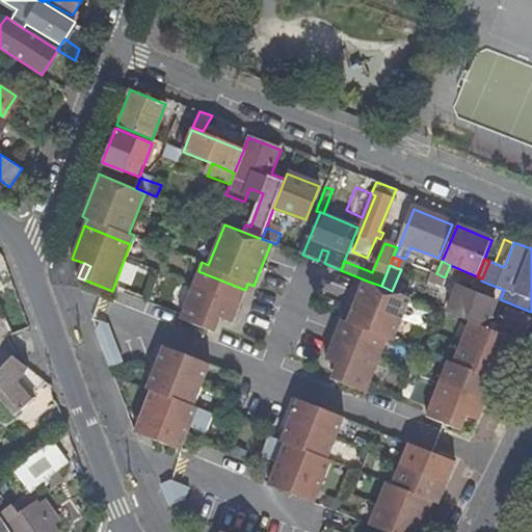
[(232,322),(245,290),(198,271),(180,318),(209,329),(214,316),(219,318),(232,322)]
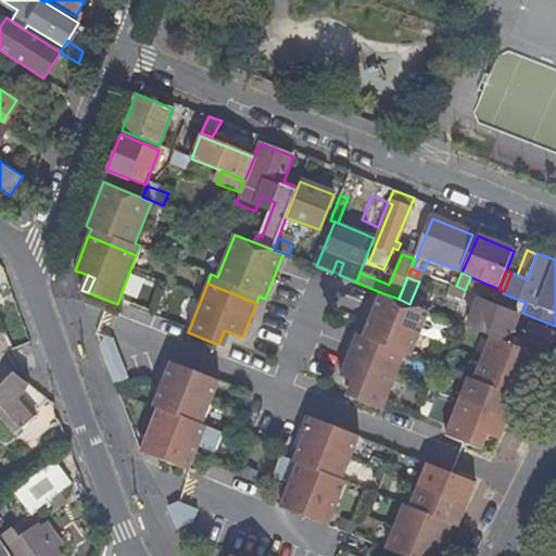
[(465,290),(456,286),(451,283),(447,292),(462,298),(465,290)]
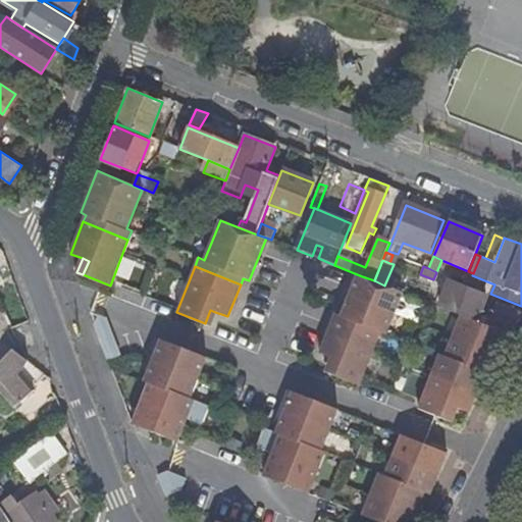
[(334,312),(331,320),(376,338),(379,332),(384,334),(402,293),(357,274),(341,314),(334,312)]
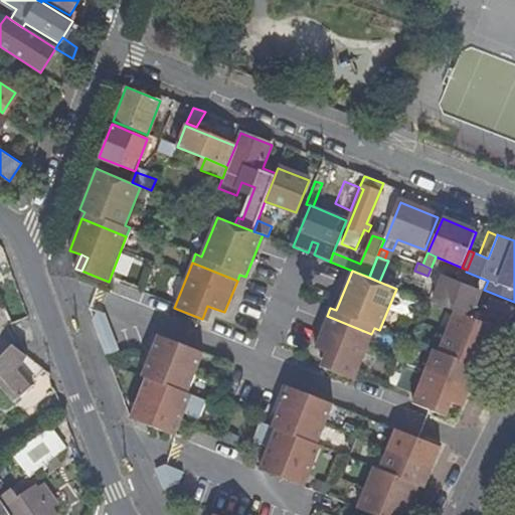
[(445,277),(434,303),(469,317),(471,313),(480,291),(445,277)]
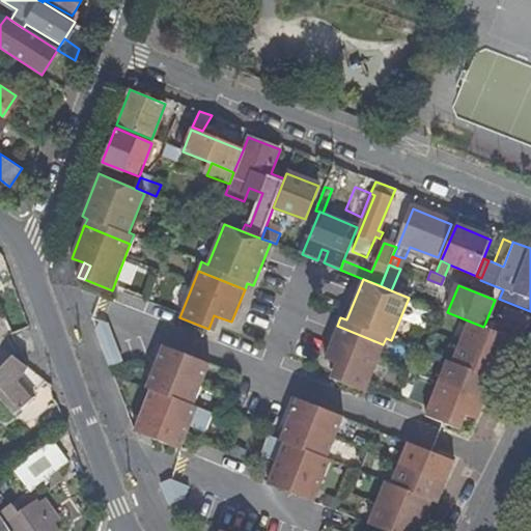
[(503,307),(495,327),(494,331),(519,341),(530,318),(503,307)]
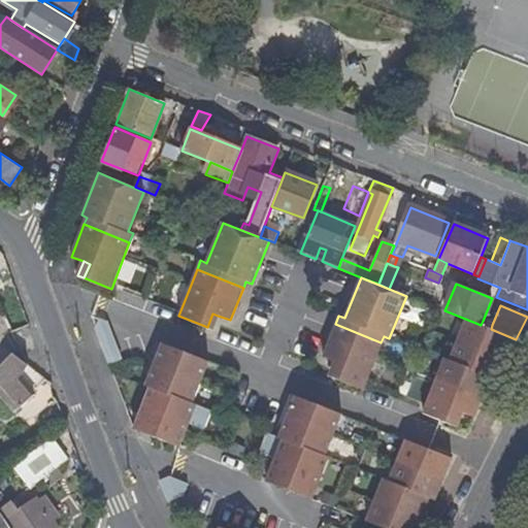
[(212,329),(218,316),(212,314),(207,327),(212,329)]
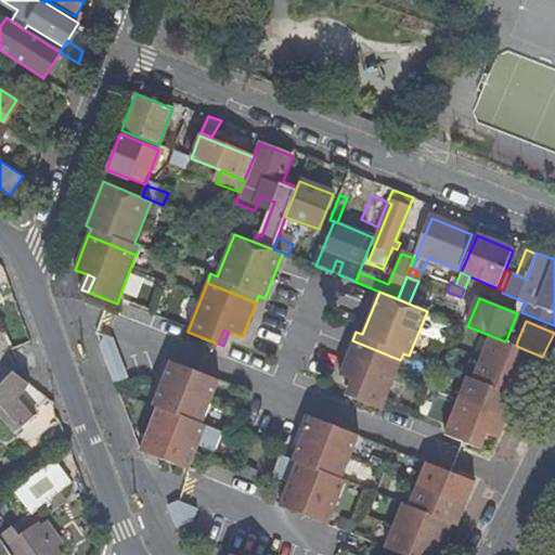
[(116,338),(105,334),(102,344),(116,381),(129,375),(116,338)]
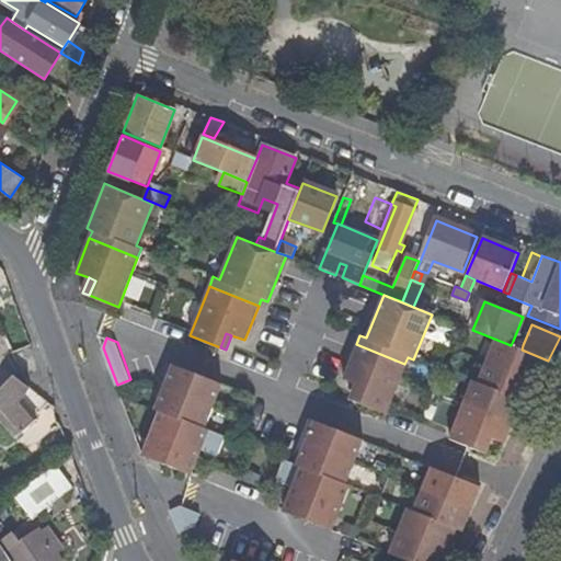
[(471,380),(468,389),(516,409),(519,402),(524,404),(542,358),(493,340),(476,382),(471,380)]
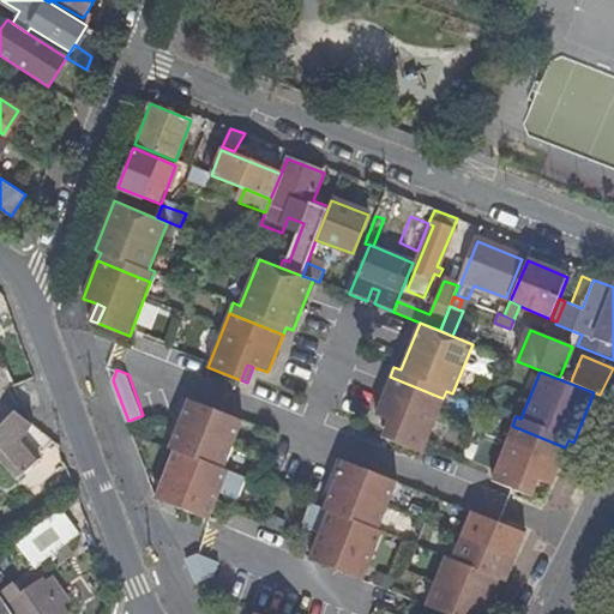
[(421,452),(443,398),(390,377),(375,415),(389,421),(396,423),(390,439),(421,452)]
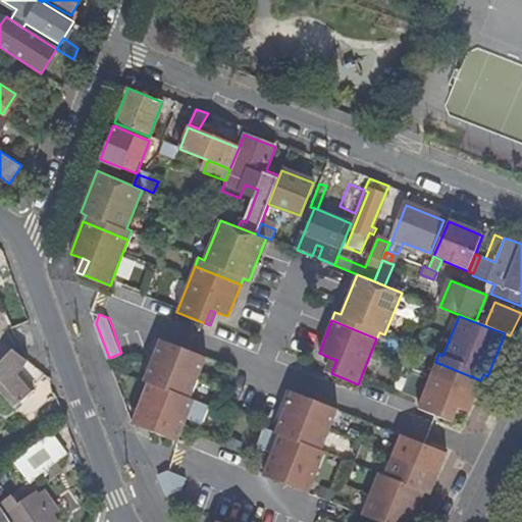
[(206,357),(159,340),(144,379),(148,381),(133,422),(177,439),(187,416),(201,422),(208,403),(190,396),(206,357)]
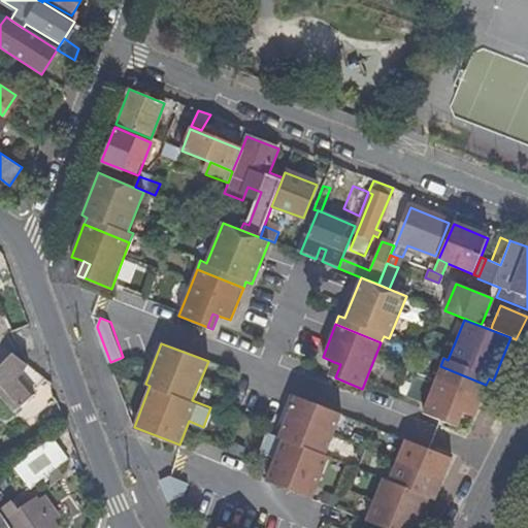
[(32,392),(46,380),(12,354),(0,365),(0,383),(1,384),(0,385),(0,394),(14,411),(35,395),(32,392)]
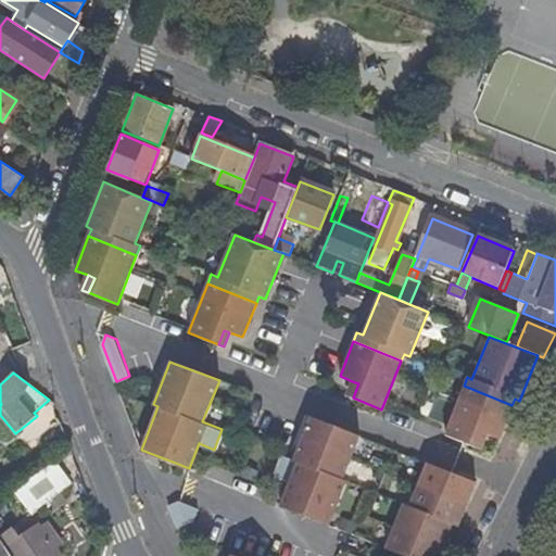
[(345,394),(353,397),(358,383),(352,381),(345,394)]
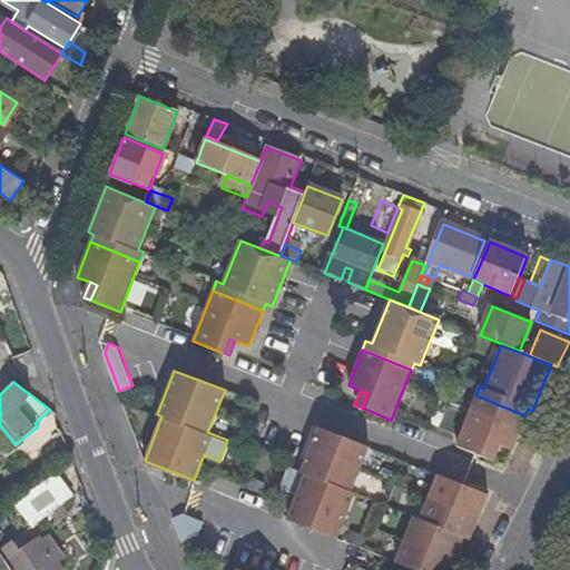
[(511,450),(524,415),(475,395),(455,445),(487,458),(492,443),(499,445),(511,450)]
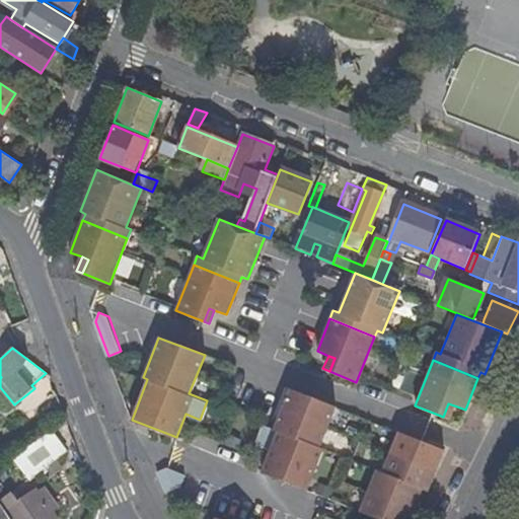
[(334,408),(288,388),(273,428),(264,424),(256,442),(270,447),(261,470),(306,489),(322,447),(318,446),(334,408)]
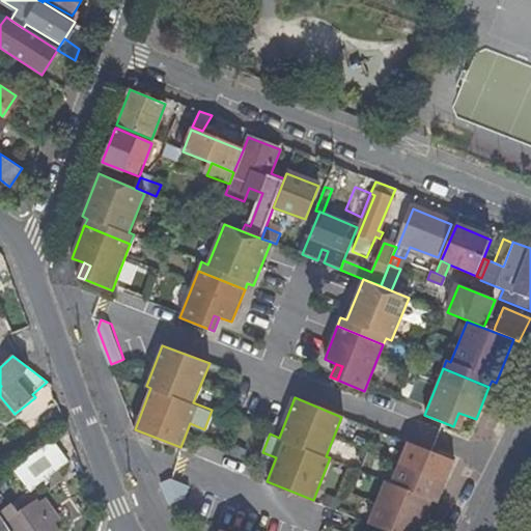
[(459,429),(465,415),(458,413),(453,426),(459,429)]
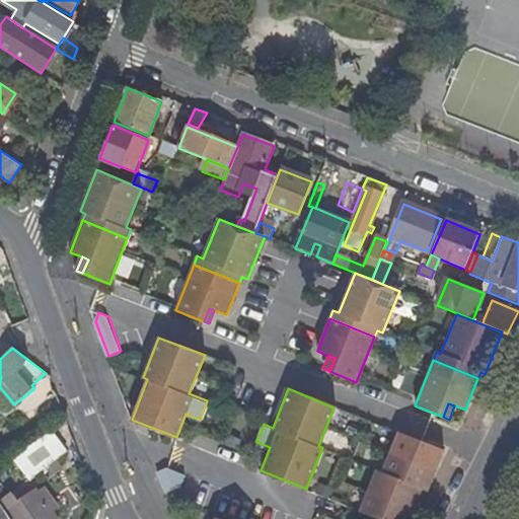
[(408,518),(421,489),(428,491),(443,450),(398,432),(383,471),(376,469),(360,510),(381,518),(408,518)]
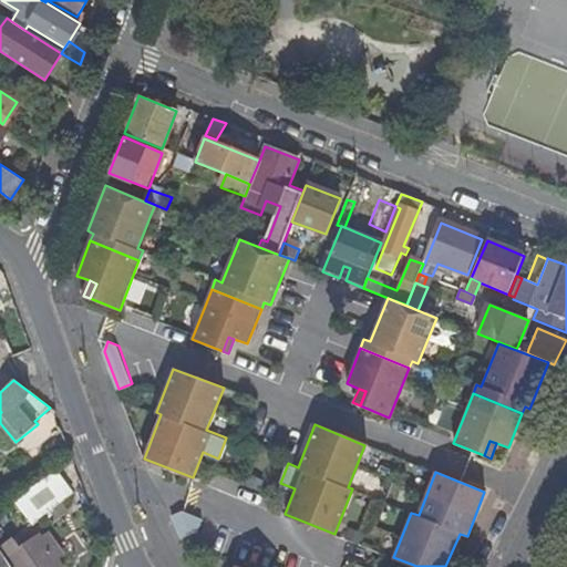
[(73,505),(66,496),(53,506),(61,515),(73,505)]
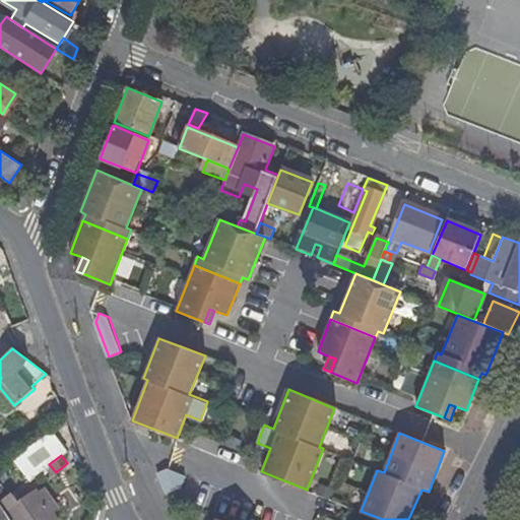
[(155,473),(165,494),(179,488),(183,476),(166,470),(155,473)]
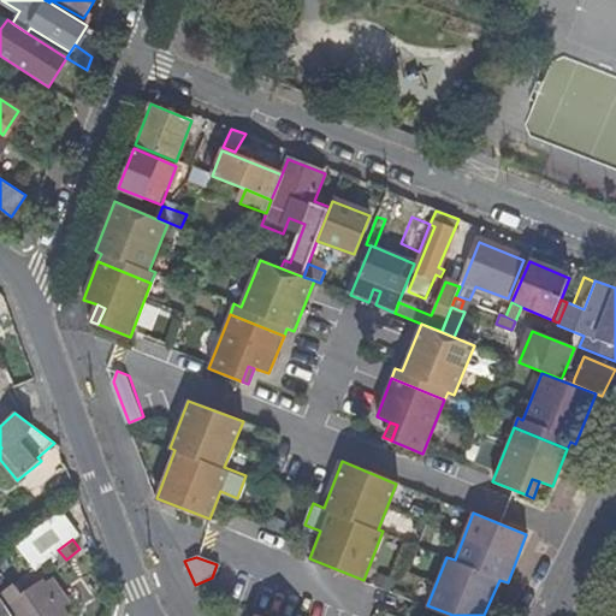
[(17,615),(66,615),(60,606),(69,600),(54,579),(46,585),(42,579),(22,593),(16,582),(1,593),(17,615)]
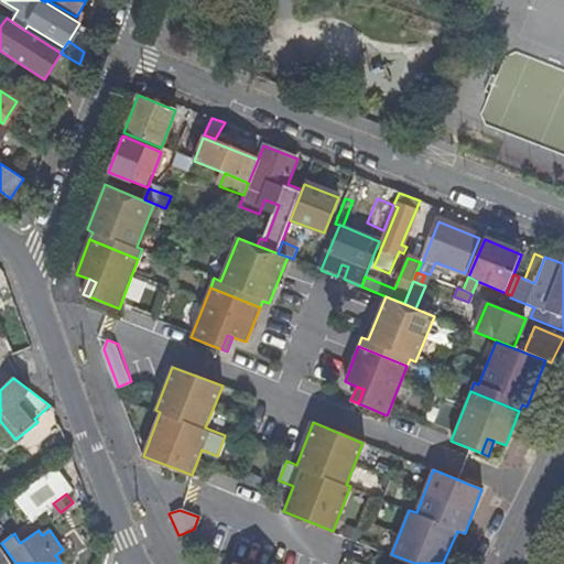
[(0,563),(11,563),(0,548),(0,563)]
